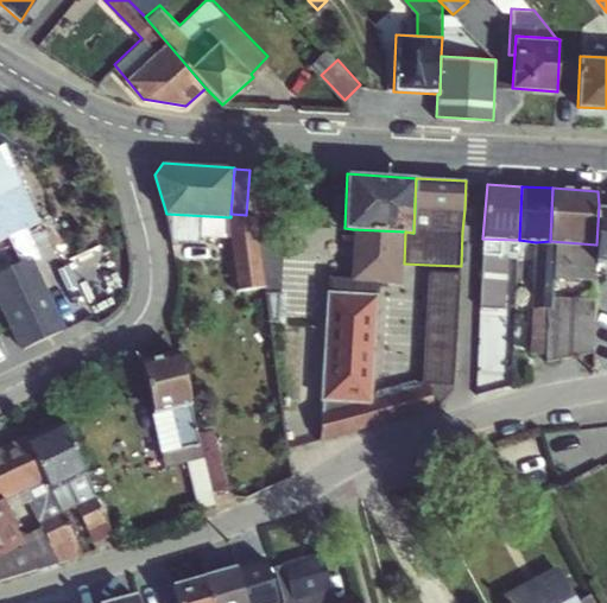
[(606,204),(599,204),(596,245),(596,260),(606,260),(606,204)]
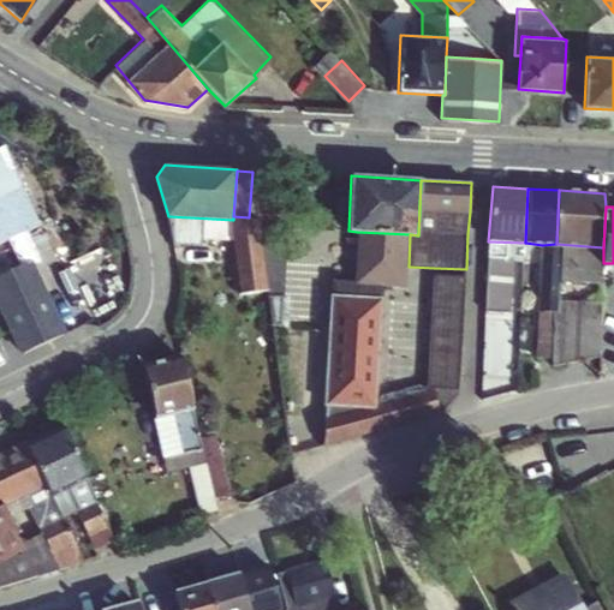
[(233,220),(168,216),(174,243),(203,244),(203,238),(230,238),(237,292),(268,288),(258,217),(249,217),(233,216),(233,220)]
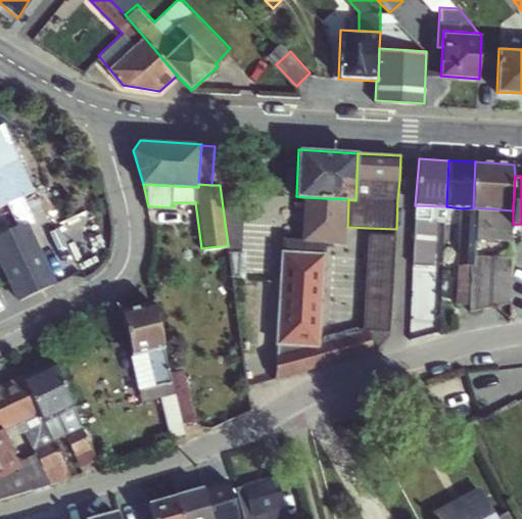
[(220,185),(228,245),(231,275),(245,276),(247,249),(242,248),(245,187),(220,185)]
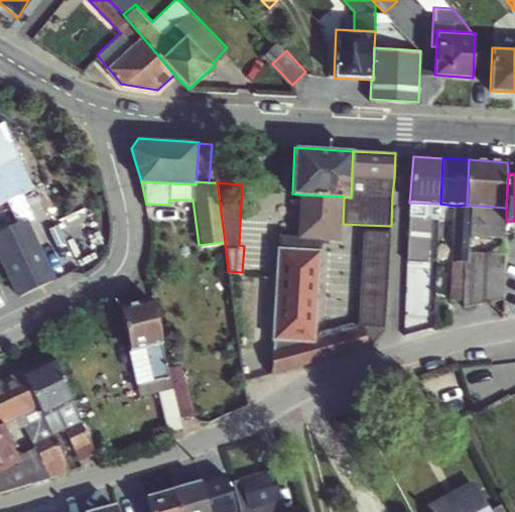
[(278,245),(320,248),(322,240),(342,241),(343,224),(344,197),(299,195),(296,234),(279,233),(278,245)]
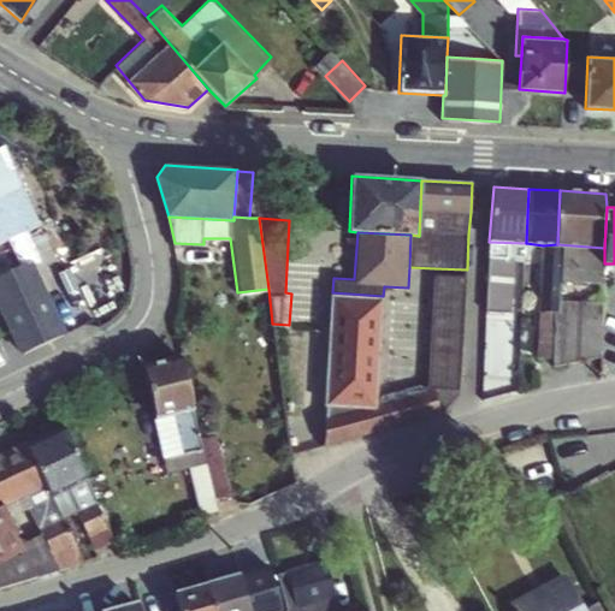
[(23,235),(0,242),(0,265),(29,255),(23,235)]
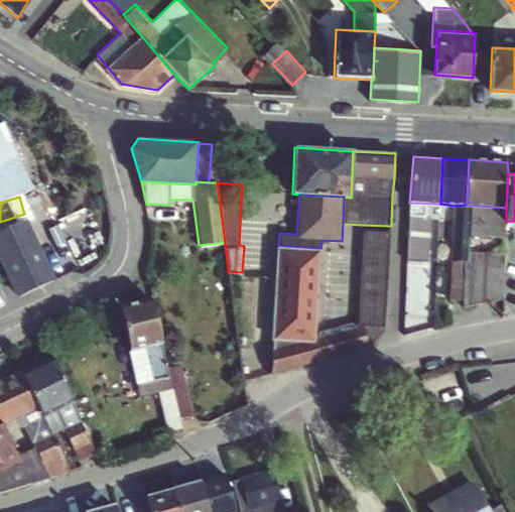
[(506,221),(506,208),(467,205),(455,206),(448,298),(463,300),(464,305),(503,297),(504,251),(470,249),(471,234),(504,236),(506,221)]
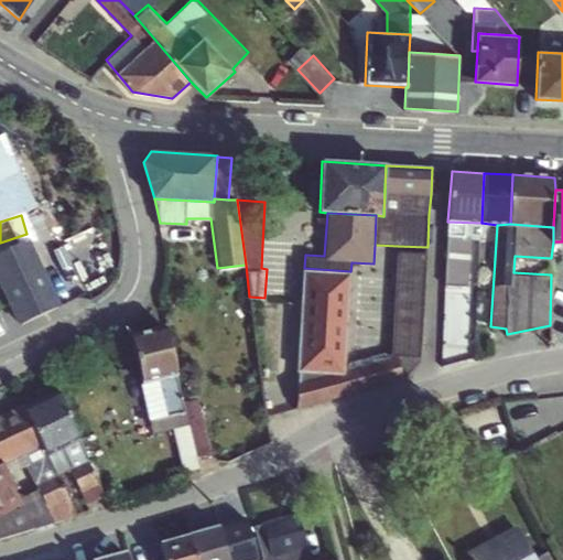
[(0,254),(0,276),(21,320),(58,303),(29,241),(0,254)]
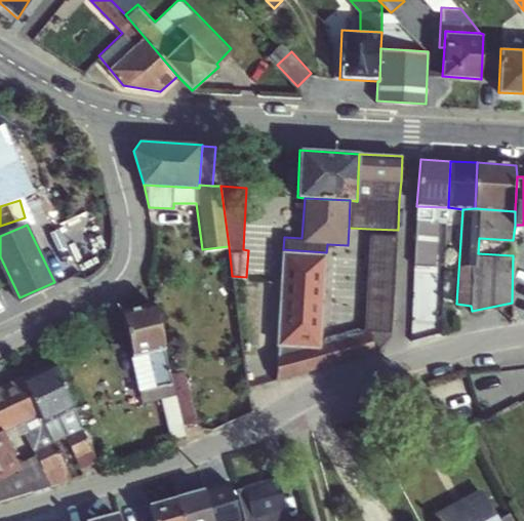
[(349,228),(348,245),(369,250),(370,232),(370,229),(349,228)]
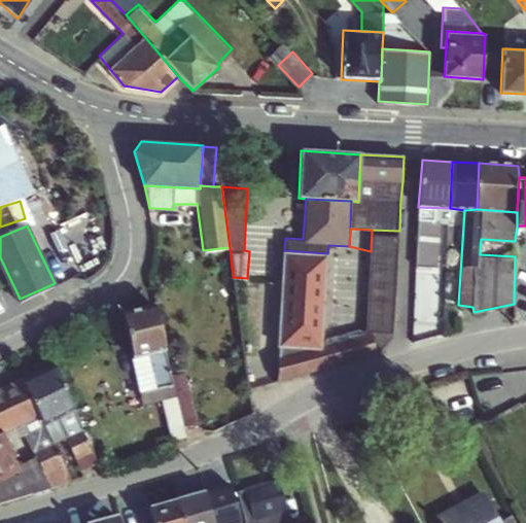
[(323,349),(279,347),(279,355),(278,381),(377,353),(393,338),(399,234),(372,233),(371,251),(365,330),(359,327),(327,337),(323,343),(323,349)]
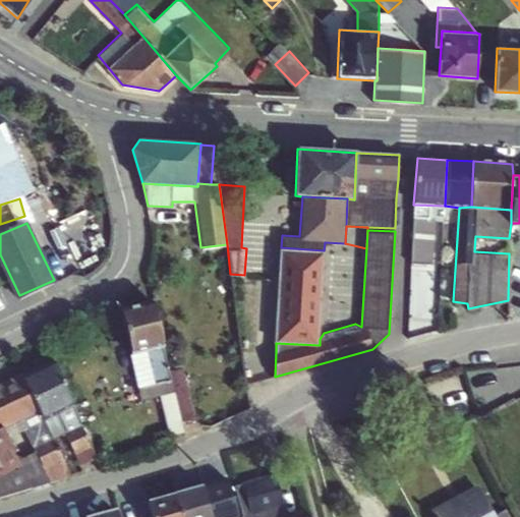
[(324,250),(281,247),(274,343),(276,343),(320,345),(320,339),(325,250),(324,250)]
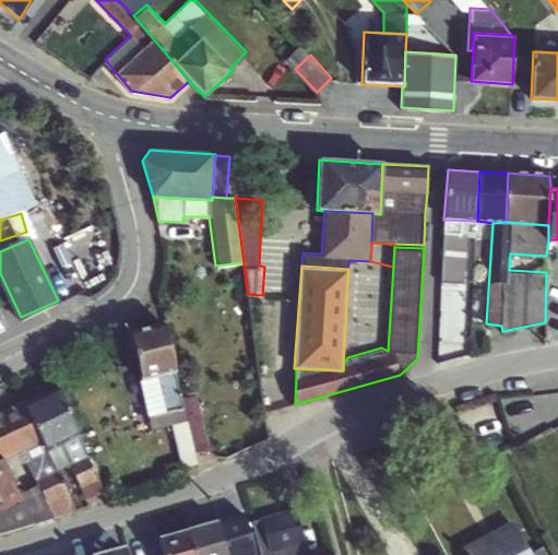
[(182,396),(164,321),(129,329),(151,427),(171,423),(181,465),(198,462),(196,451),(209,448),(210,448),(197,392),(182,396)]
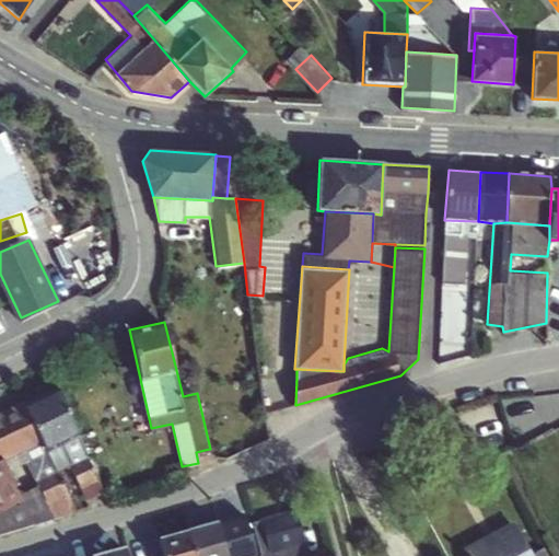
[(24,400),(60,471),(70,465),(86,499),(104,491),(56,385),(24,400)]
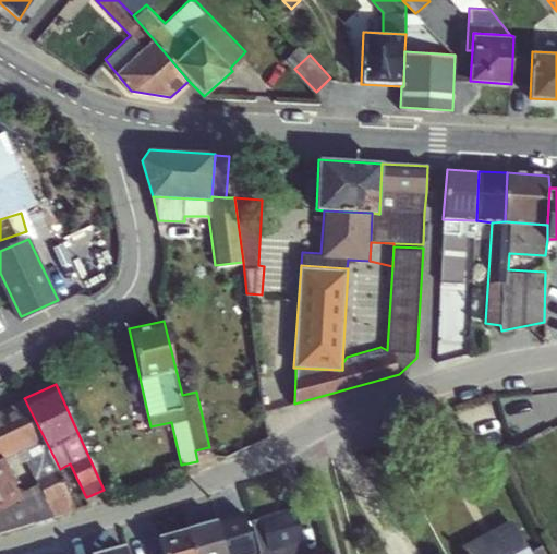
[(60,469),(24,398),(0,408),(0,530),(76,507),(60,469)]
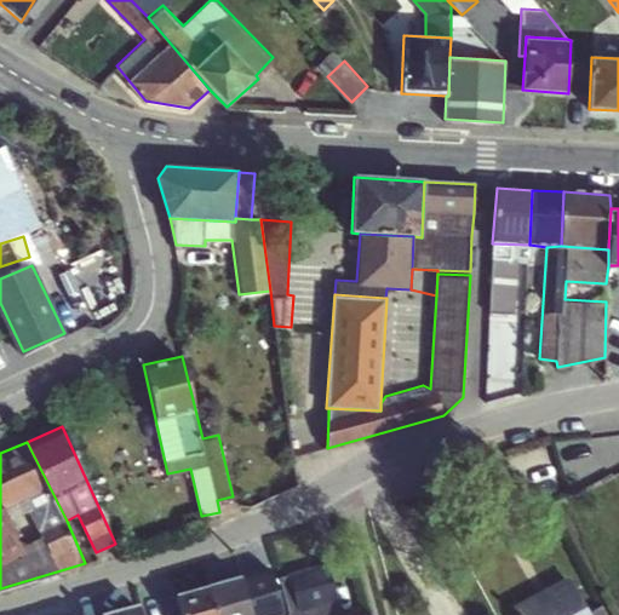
[(279,575),(290,614),(288,614),(342,614),(328,562),(279,575)]
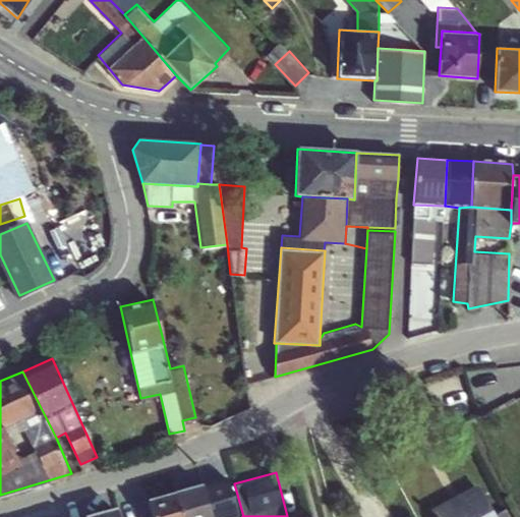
[(242,516),(243,516),(239,516),(227,475),(204,482),(213,516),(242,516)]
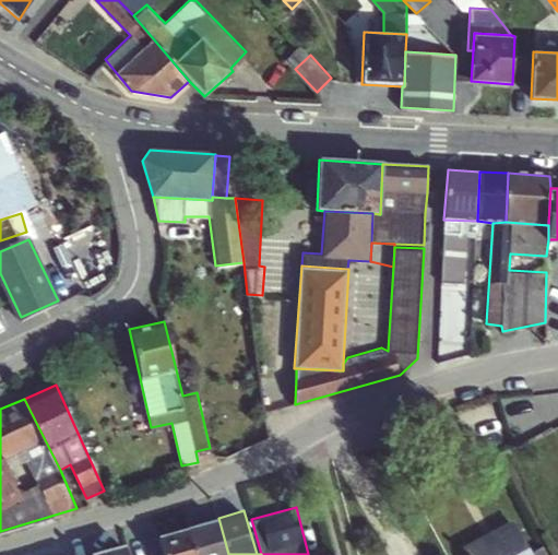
[(196,554),(228,554),(218,518),(188,527),(196,554)]
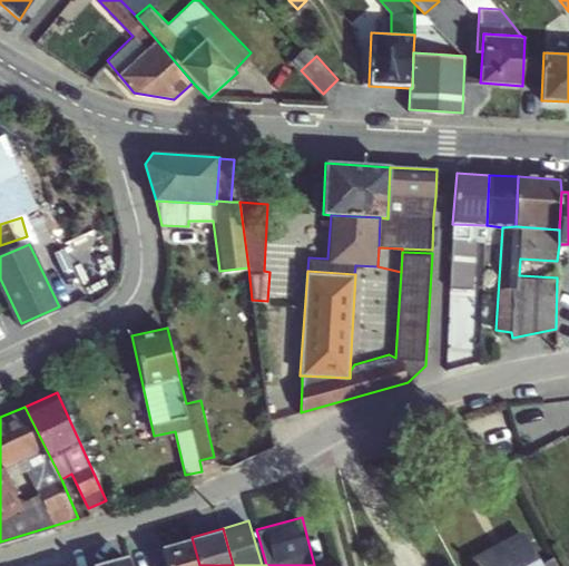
[(542,565),(522,529),(472,557),(476,565),(542,565)]
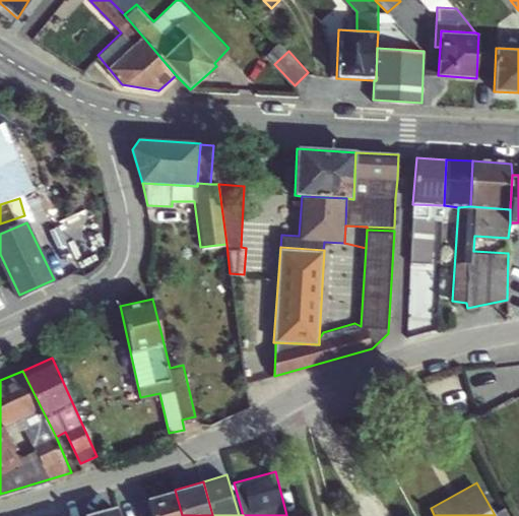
[(182,515),(175,490),(146,498),(150,515),(182,515)]
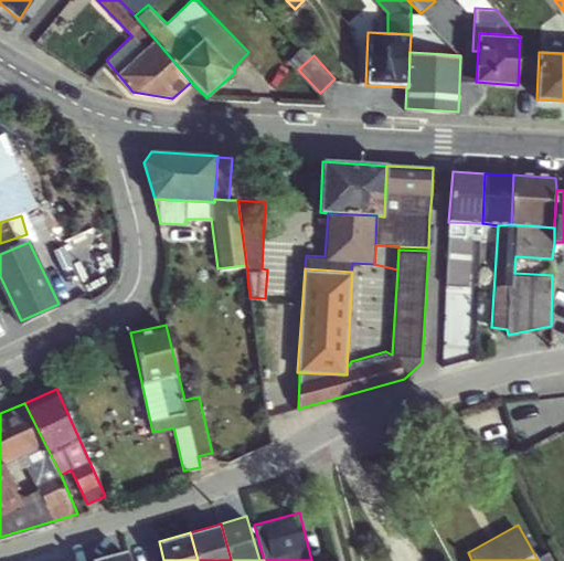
[(93,559),(92,560),(129,560),(126,549),(93,559)]
